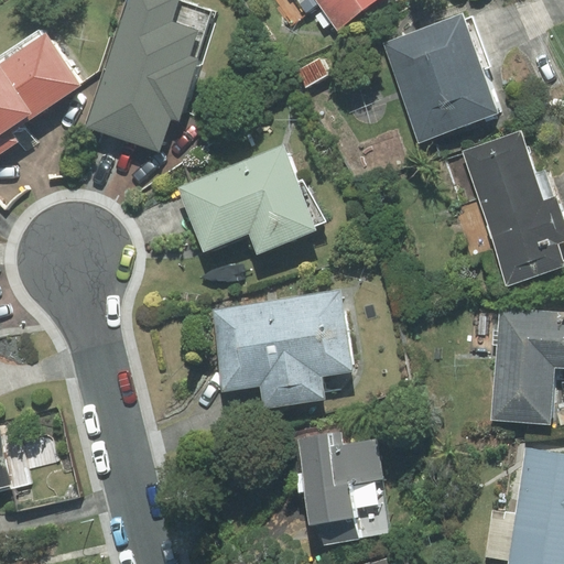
[(183,0),(129,0),(86,128),(159,151),(170,118),(179,120),(197,66),(203,64),(220,12),(183,0)]
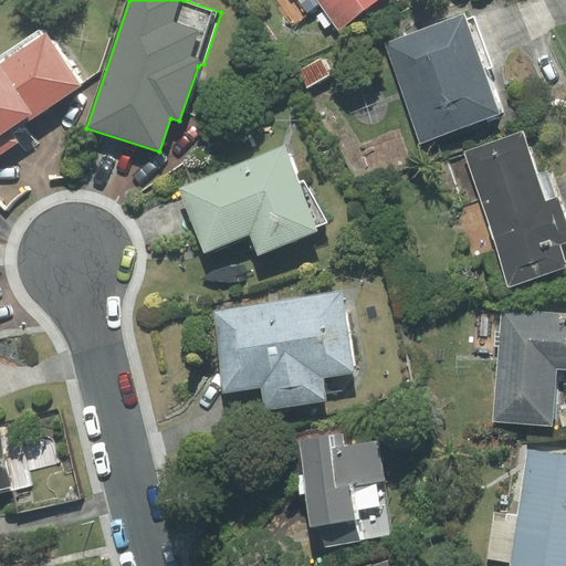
[(318,0),(339,28),(377,0),(318,0)]
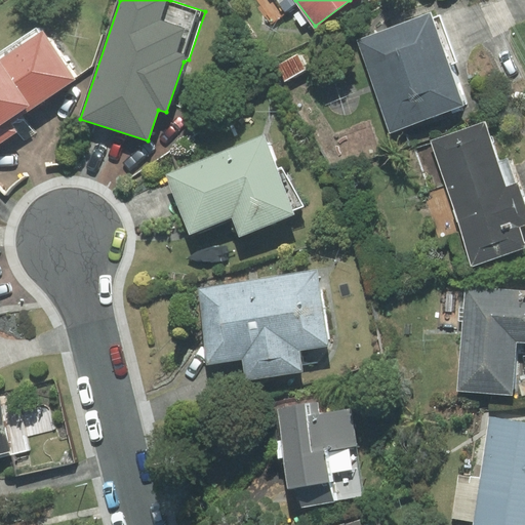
[(430,13),(357,40),(391,131),(462,106),(448,66),(456,63),(439,15),(432,17),(430,13)]
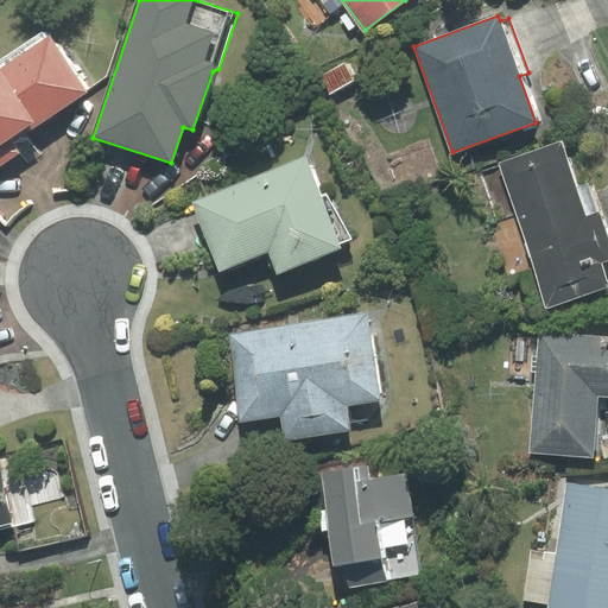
[(26,134),(88,93),(45,29),(0,58),(0,162),(19,150),(27,164),(40,154),(26,134)]
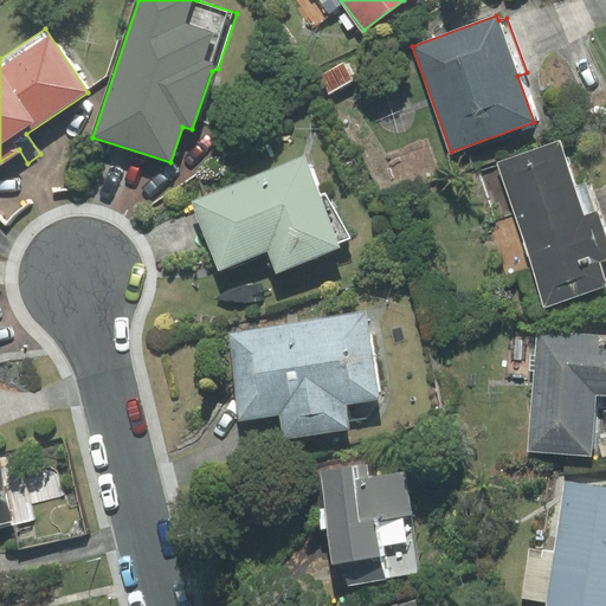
[(605,259),(605,234),(598,211),(584,216),(559,141),(497,161),(546,305),(605,285),(597,263),(605,259)]
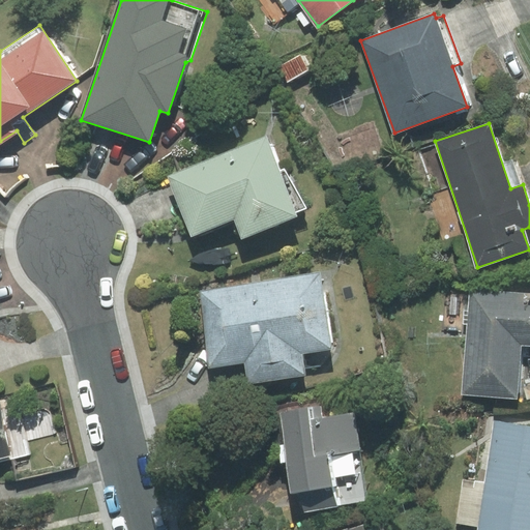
[(241,238),(297,216),(295,212),(306,208),(284,169),(278,171),(265,139),(170,176),(193,234),(234,217),(241,238)]
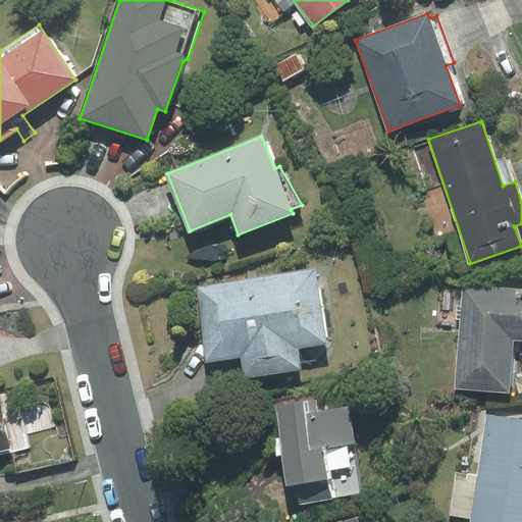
[(298,348),(326,344),(315,269),(197,286),(207,361),(242,356),(245,378),(301,370),(298,348)]
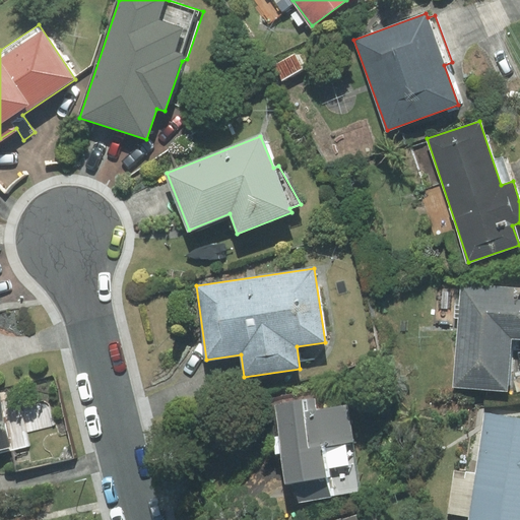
[(519,289),(462,285),(454,386),(506,390),(510,337),(519,337),(519,289)]
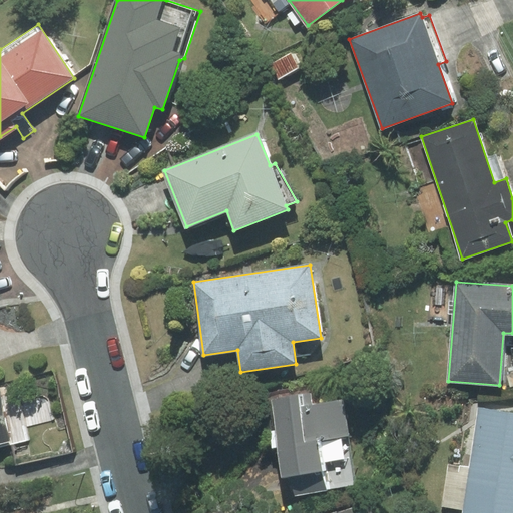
[(14,387),(0,390),(0,443),(26,438),(14,387)]
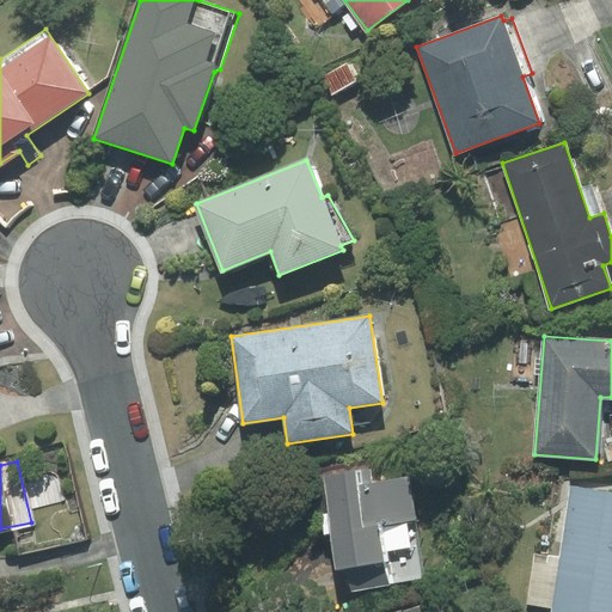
[(348,589),(426,579),(410,477),(372,482),(371,470),(330,476),(348,589)]
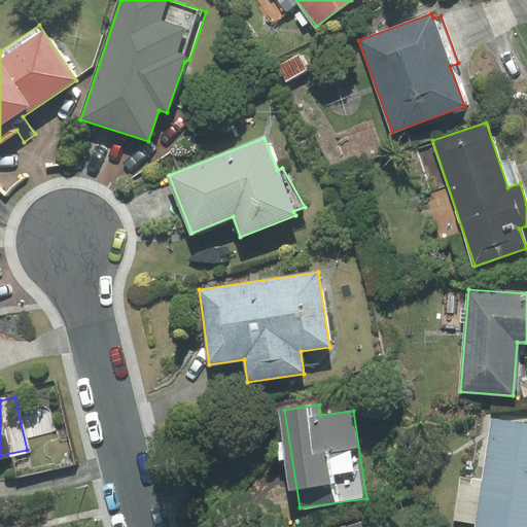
[(477,523),(476,526),(526,526),(526,425),(493,420),(483,481),(461,477),(454,520),(477,523)]
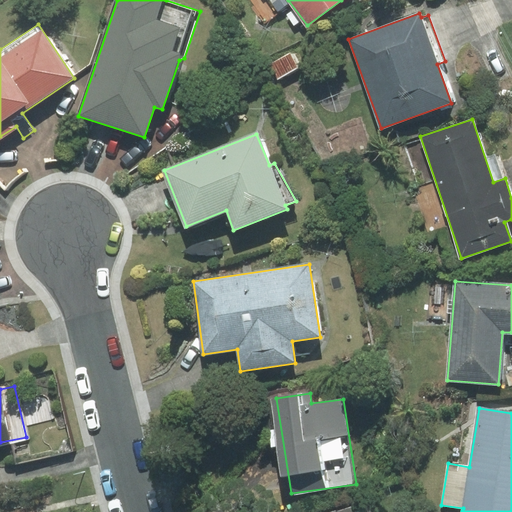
All buildings are outlined.
